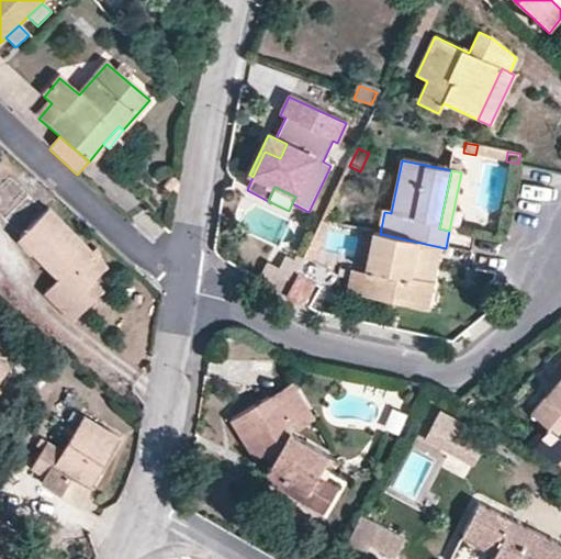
[(107,268),(48,210),(19,239),(59,279),(44,294),(73,323),(91,303),(81,293),(92,282),(107,268)]
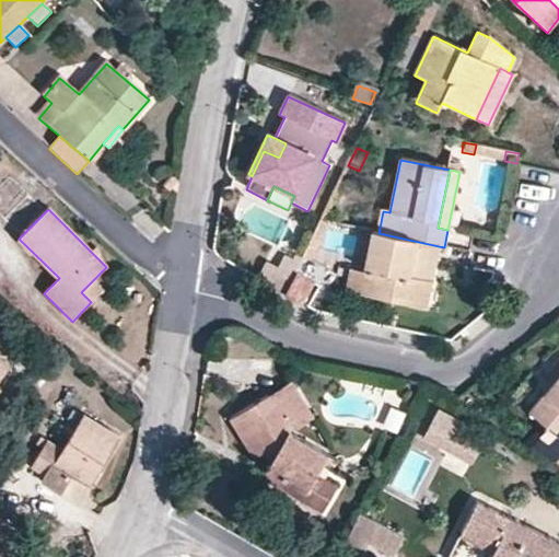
[(426,309),(439,246),(379,233),(372,232),(363,273),(359,296),(426,309)]
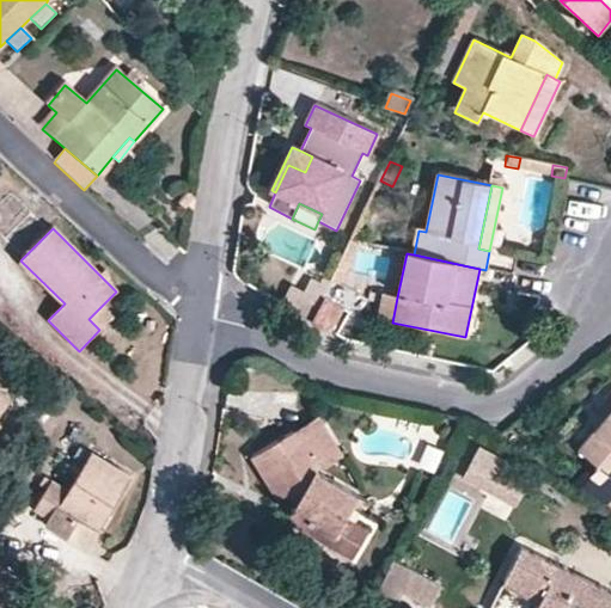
[(323,300),(331,283),(322,280),(319,284),(310,280),(304,293),(291,287),(280,307),(311,324),(323,300)]
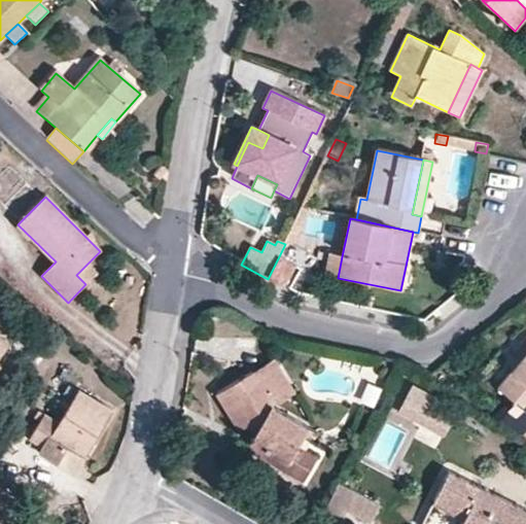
[(338,278),(342,256),(329,254),(325,275),(338,278)]
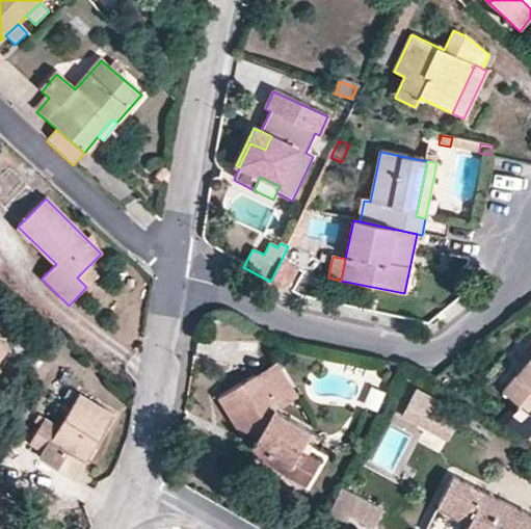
[(287,290),(298,270),(281,261),(270,282),(287,290)]
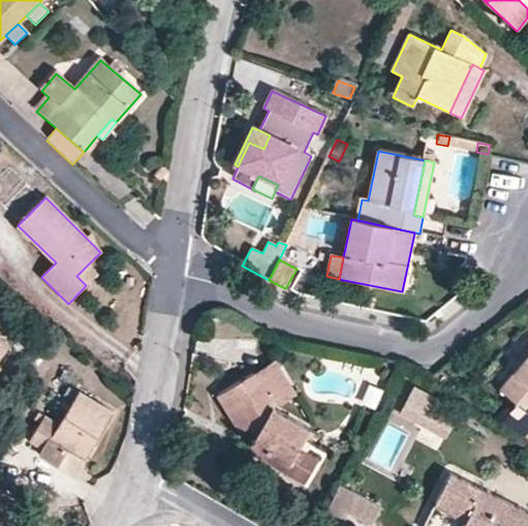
[(86,285),(96,275),(87,266),(76,276),(86,285)]
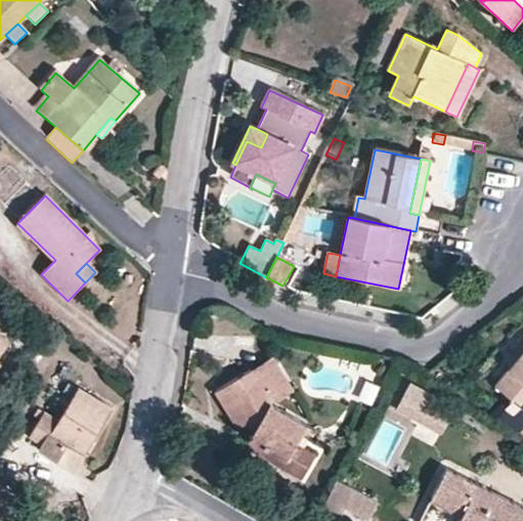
[(522,409),(522,335),(508,354),(515,360),(493,387),(509,399),(522,410),(522,409)]
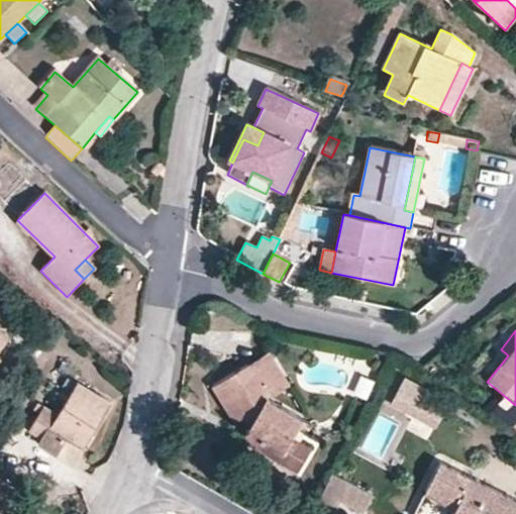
[(0,348),(8,339),(0,332),(0,348)]
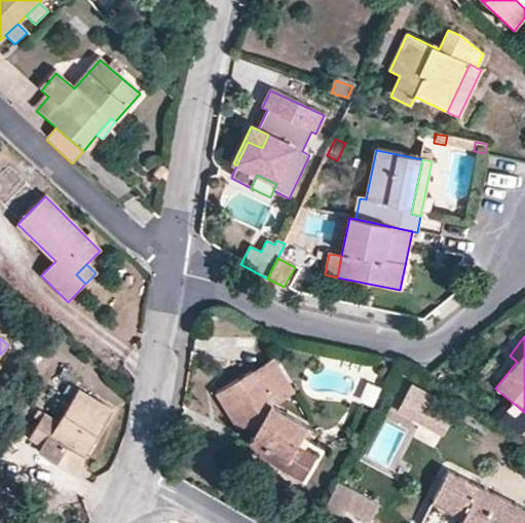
[(254,377),(275,364),(272,359),(251,372),(254,377)]
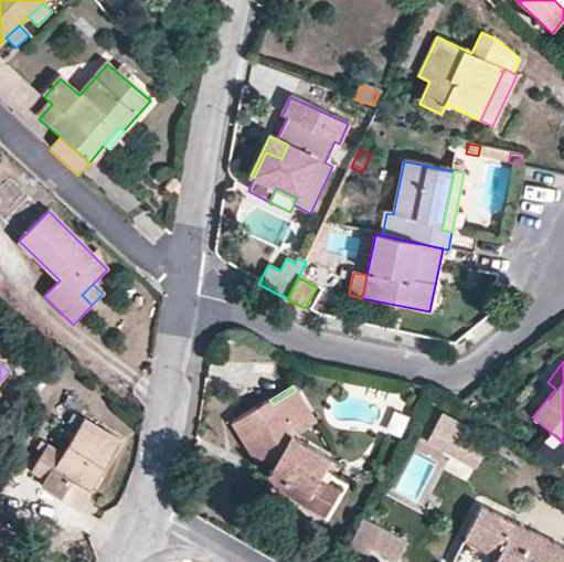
[(287,430),(295,425),(299,434),(316,424),(296,391),(273,405),(269,400),(232,424),(256,464),(265,458),(272,468),(268,475),(307,497),(301,506),(326,519),(340,494),(319,480),(330,462),(294,441),(287,430)]
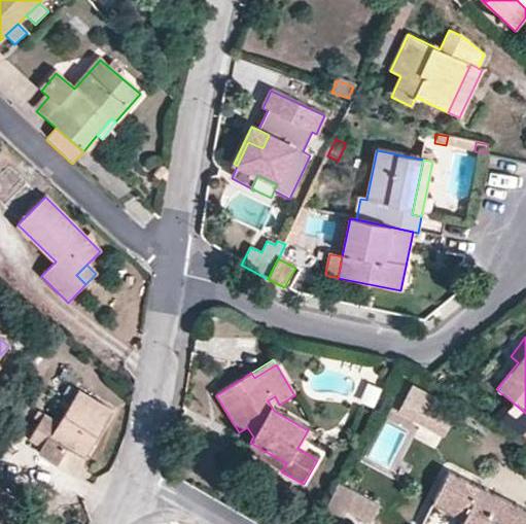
[(431,397),(412,386),(398,412),(409,418),(418,400),(427,406),(431,397)]
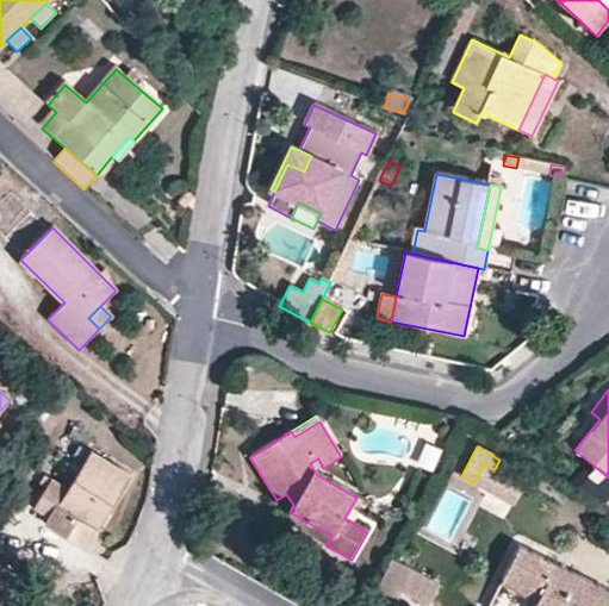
[(85,549),(129,476),(91,451),(67,491),(50,480),(32,510),(49,519),(57,506),(70,516),(60,533),(85,549)]
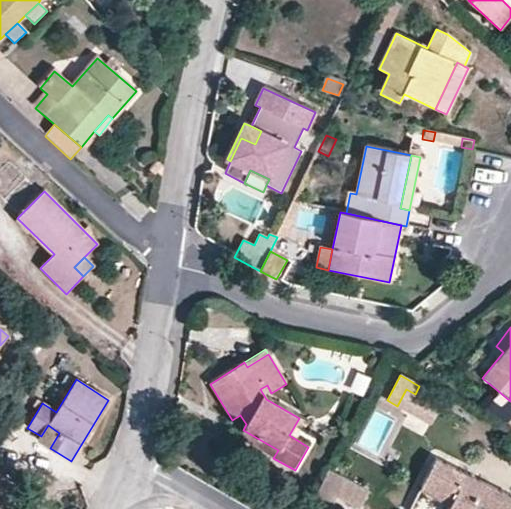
[(439,408),(422,399),(427,391),(419,386),(415,394),(406,389),(397,406),(430,424),(439,408)]
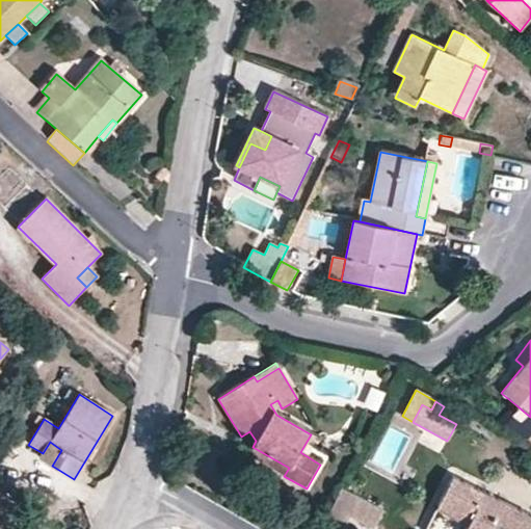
[(530,417),(516,405),(508,418),(522,428),(530,417)]
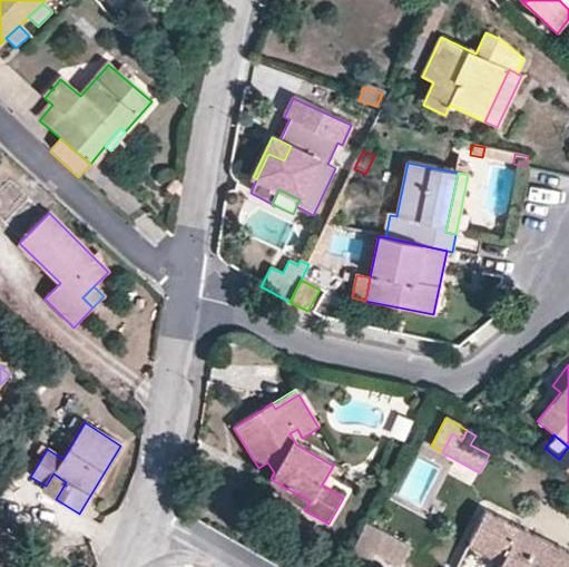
[(56,499),(66,482),(54,473),(46,486),(42,491),(56,499)]
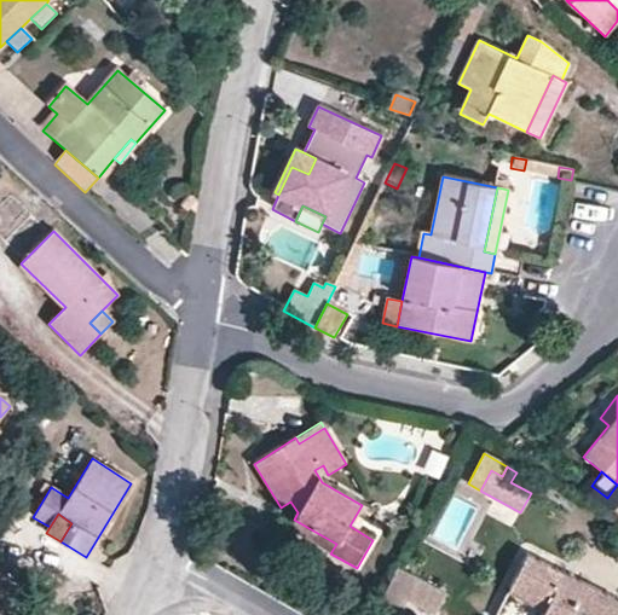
[(336,544),(294,520),(288,529),(330,553),(336,544)]
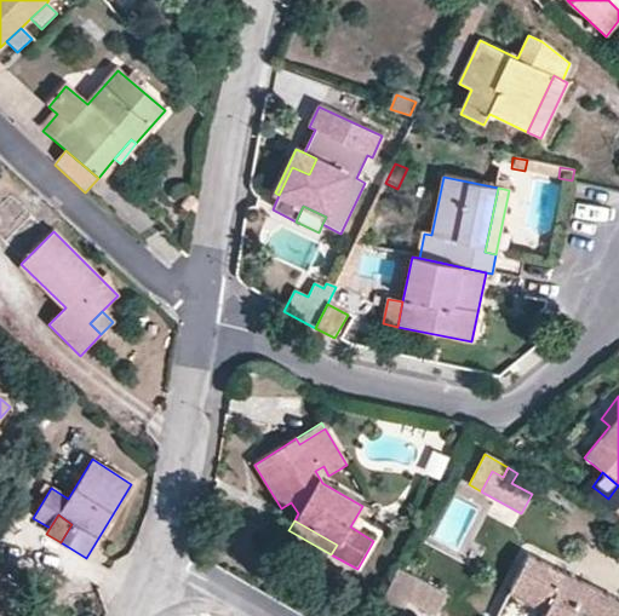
[(618,615),(618,602),(527,557),(508,594),(545,612),(544,615),(618,615)]
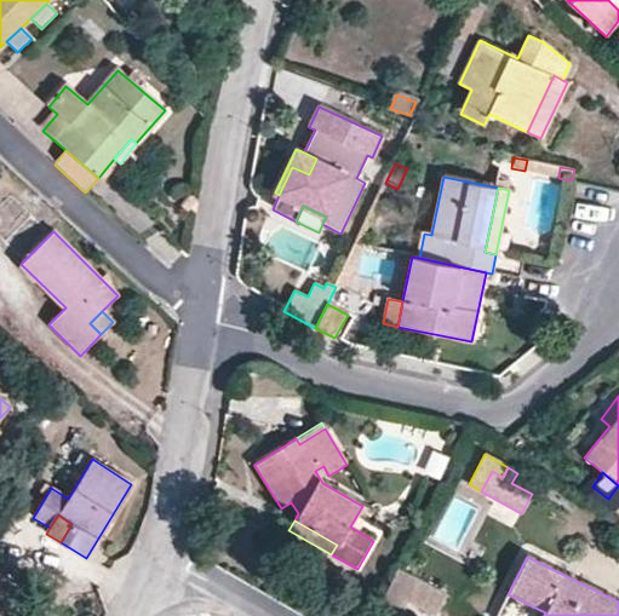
[(446,596),(396,571),(374,615),(401,615),(407,603),(431,615),(437,615),(446,596)]
